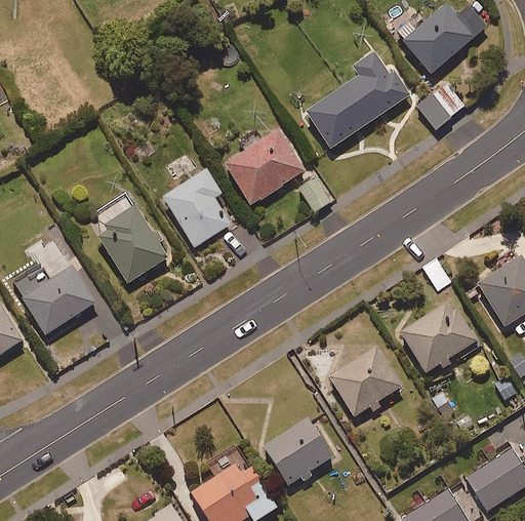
[(457,15),(447,4),(402,42),(430,74),(487,26),(470,5),(457,15)]
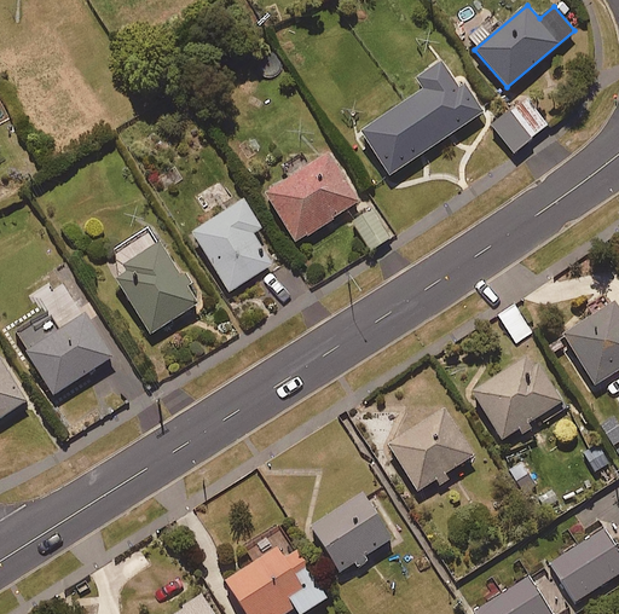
[(460,87),(441,62),(417,77),(424,88),(362,131),(391,173),(484,110),(464,82),(460,87)]
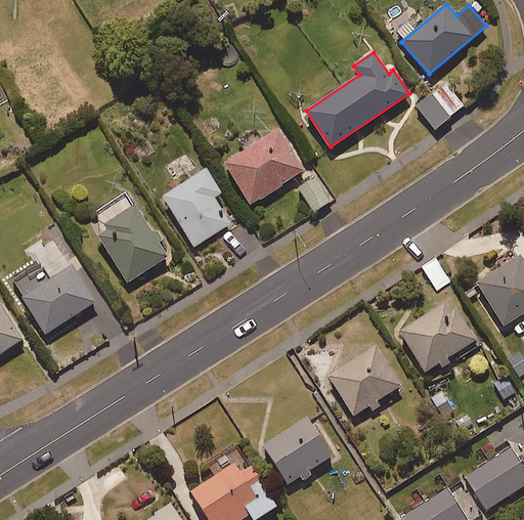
[(464,104),(446,82),(417,105),(434,128),(464,104)]
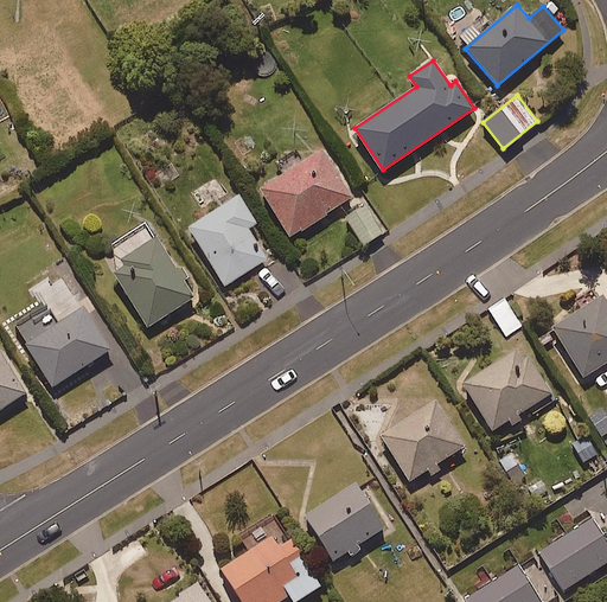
[(352,197),(323,151),(261,190),(291,236),(352,197)]
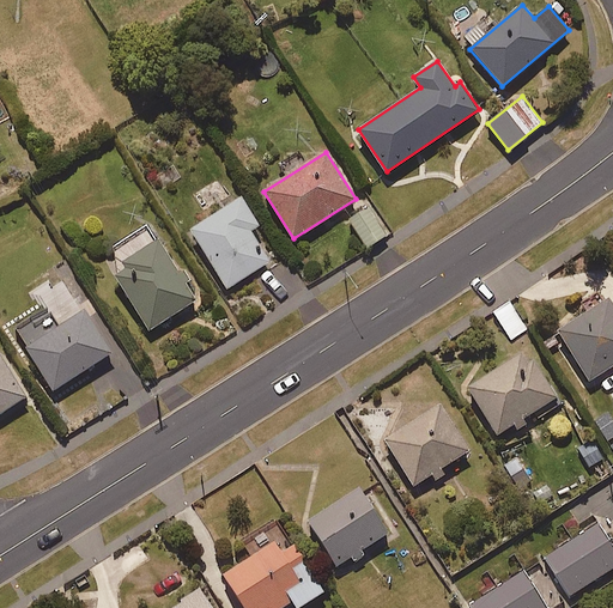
[(260,226),(241,198),(190,230),(228,287),(269,260),(250,231),(260,226)]
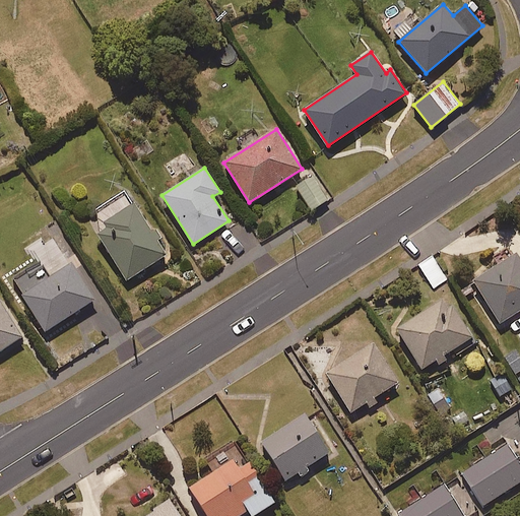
[(327,199),(312,175),(296,185),(312,209),(327,199)]
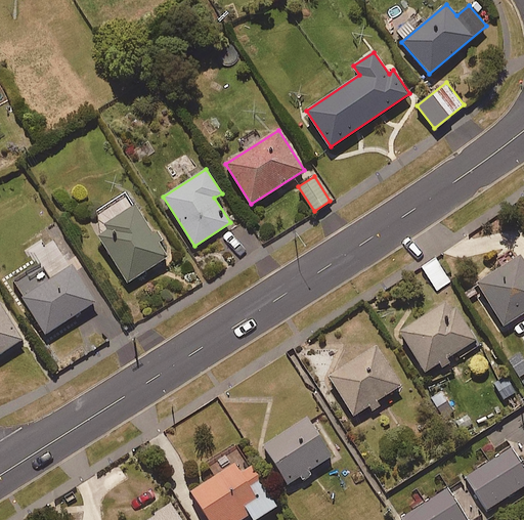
[(167,257),(129,196),(95,216),(106,234),(100,237),(128,282),(167,257)]
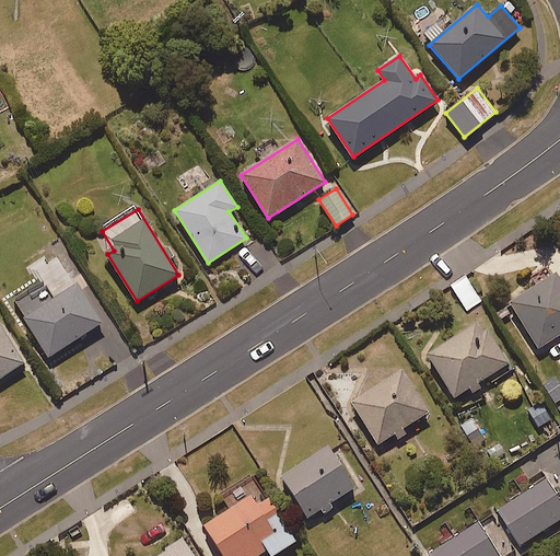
[(559,334),(559,278),(556,273),(509,304),(538,348),(559,334)]
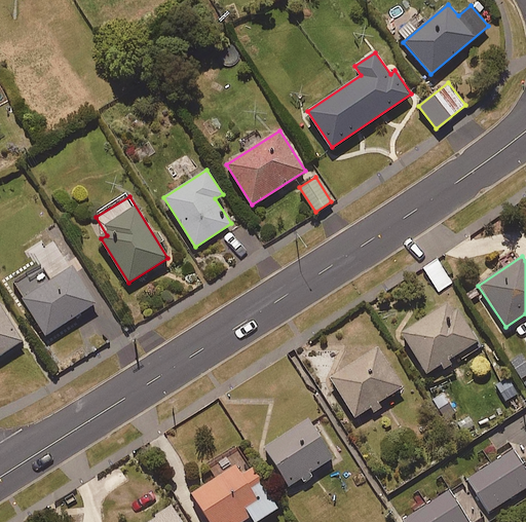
[(452,280),(438,257),(423,265),(438,288),(452,280)]
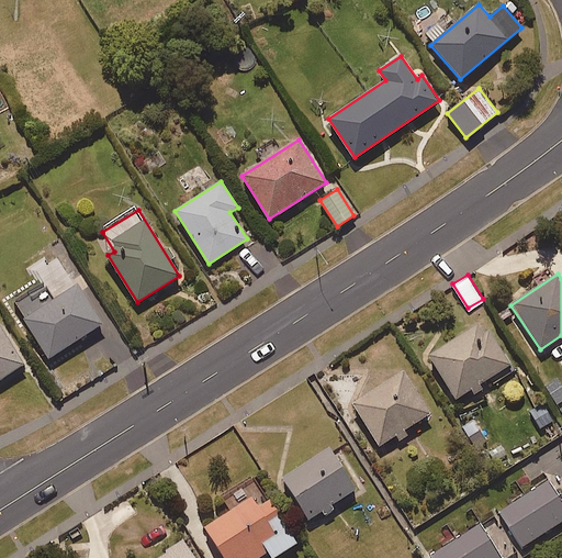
[(102,324),(78,286),(55,301),(45,286),(15,303),(48,357),(102,324)]
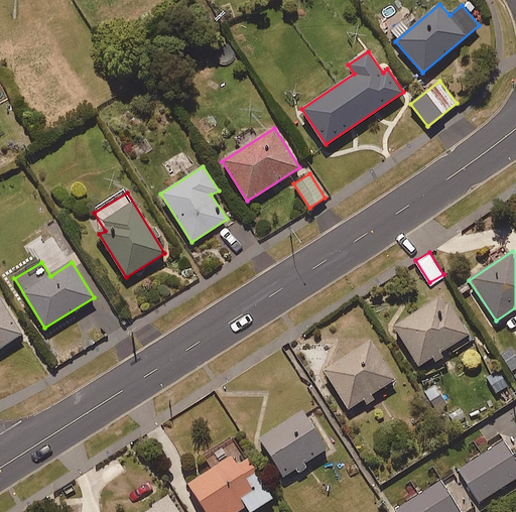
[(0,348),(22,334),(0,298),(0,348)]
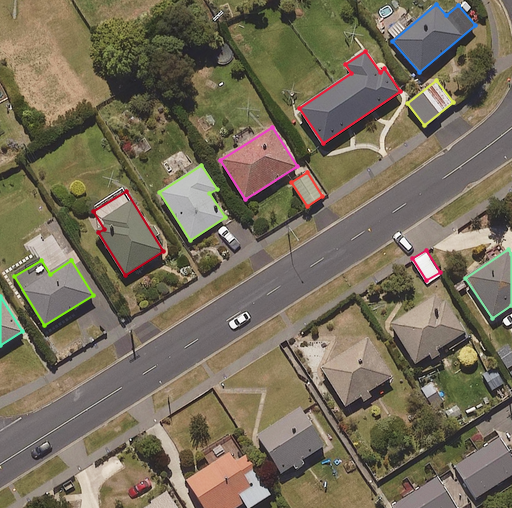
[(446,301),(440,304),(435,296),(390,324),(415,363),(466,331),(446,301)]
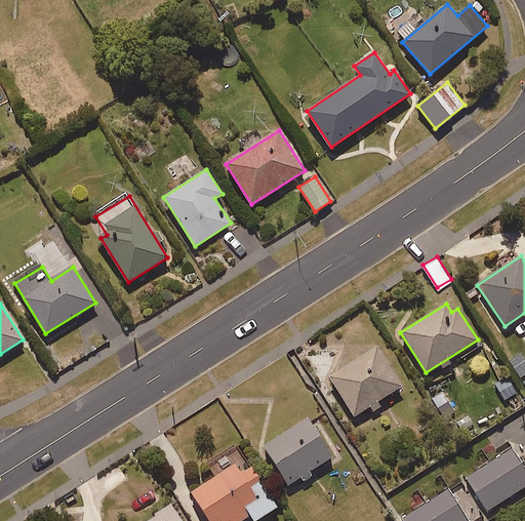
[(354,416),(368,407),(371,412),(381,406),(378,401),(402,386),(377,348),(329,378),(354,416)]
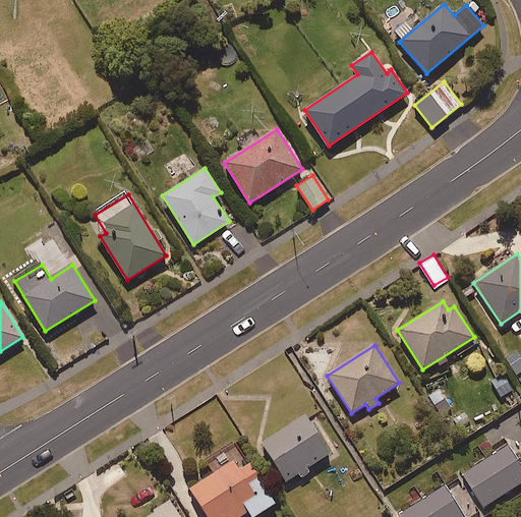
[(286,482),(297,475),(300,480),(310,473),(308,468),(330,454),(305,415),(262,444),(286,482)]
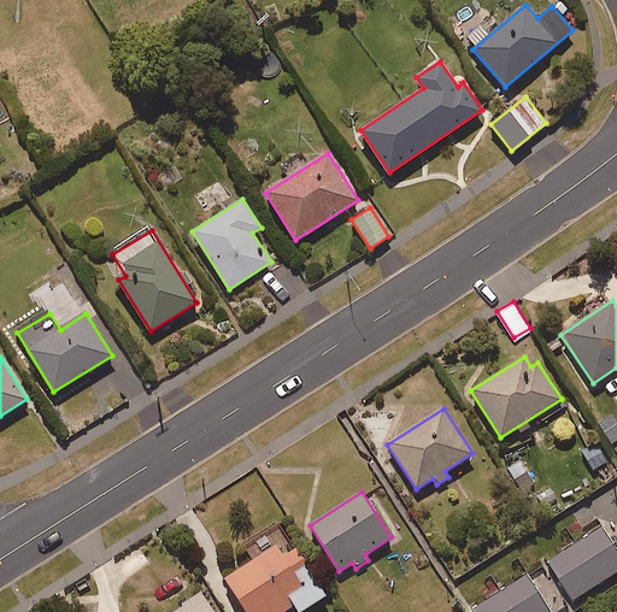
[(616,570),(616,548),(601,525),(550,559),(575,599),(616,570)]
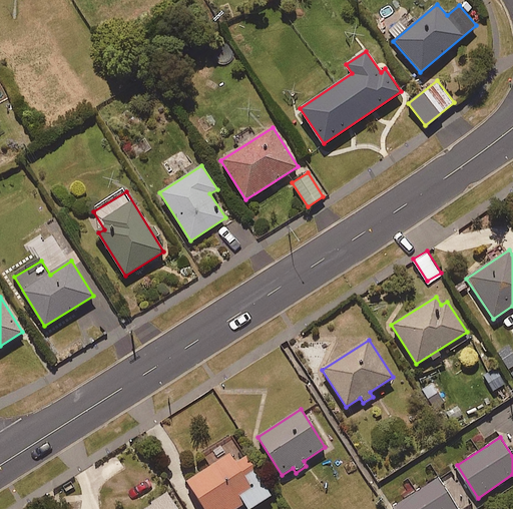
[(248,508),(271,495),(239,447),(186,482),(203,508),(233,508),(243,502),(247,508),(248,508)]
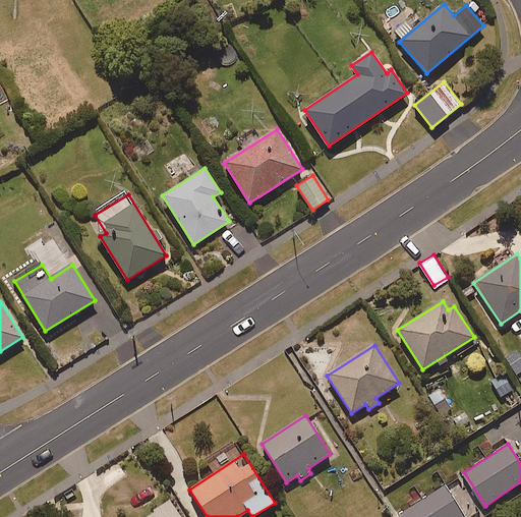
[(464,516),(466,516),(446,484),(401,513),(403,516),(464,516)]
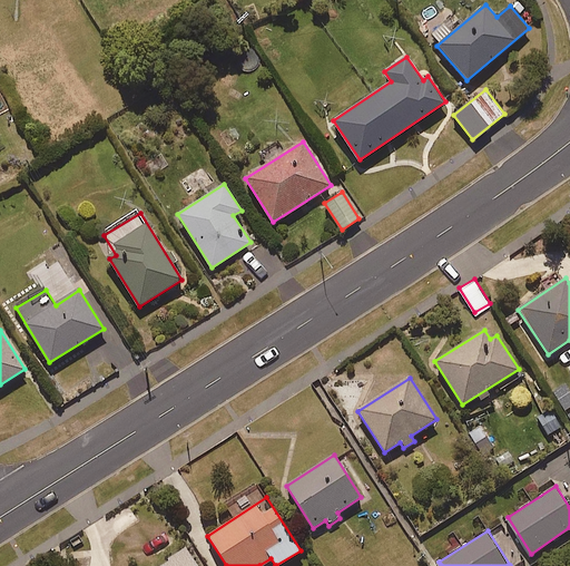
[(196,565),(186,550),(161,565),(196,565)]
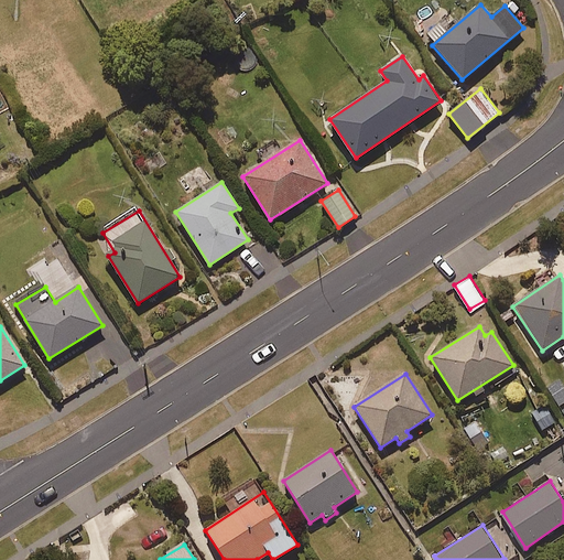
All buildings are outlined.
